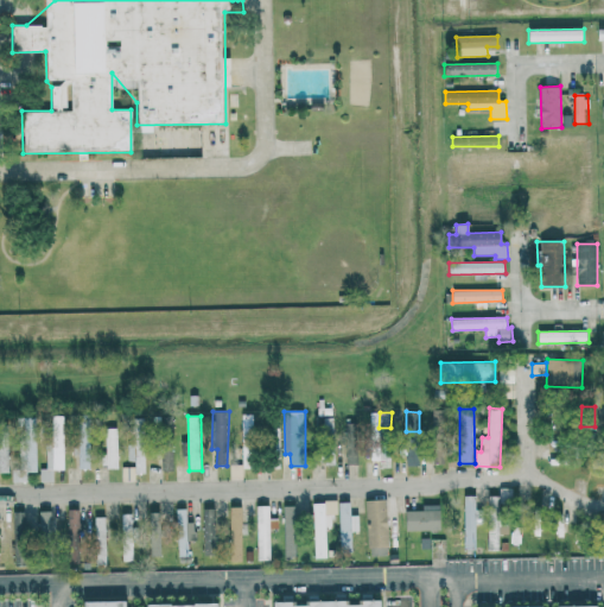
[(325,465),(337,465),(336,419),(324,419),(325,465)]
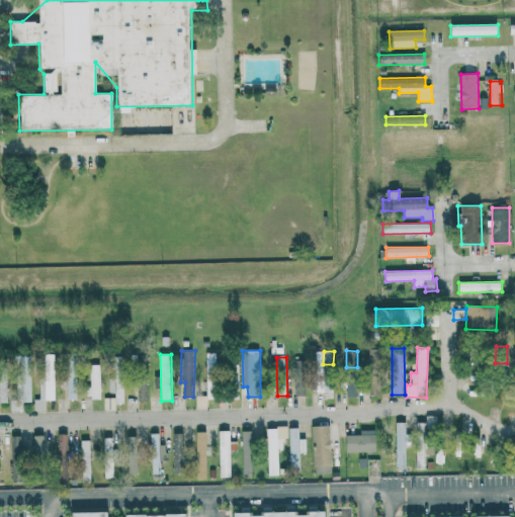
[(101,364),(89,364),(89,399),(100,399),(101,364)]
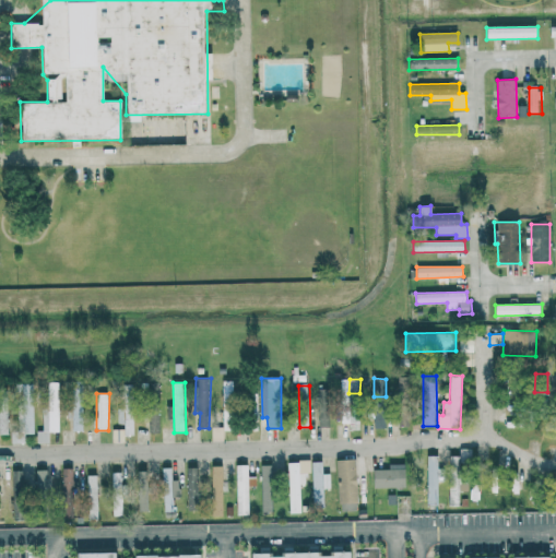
[(260,393),(249,393),(248,430),(260,430),(260,393)]
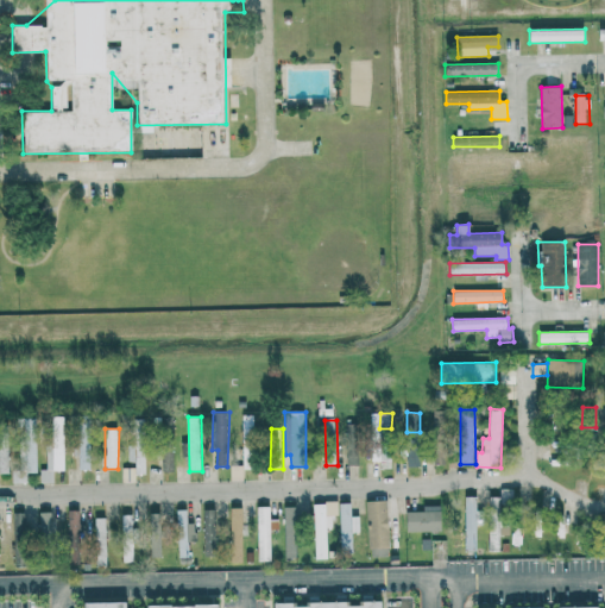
[(79,470),(92,469),(90,437),(77,437),(79,470)]
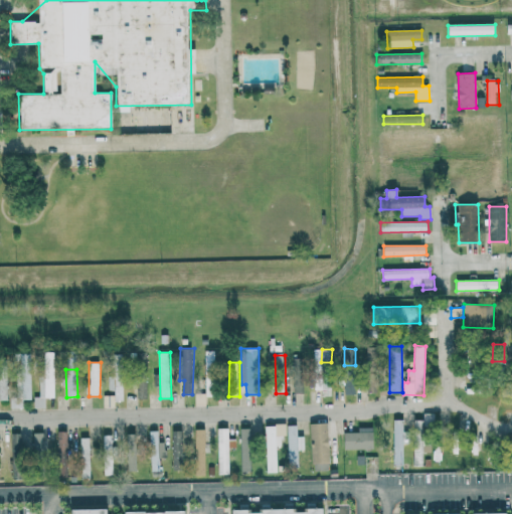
[(56,398),(55,370),(39,371),(39,396),(34,396),(34,407),(45,407),(45,398),(56,398)]
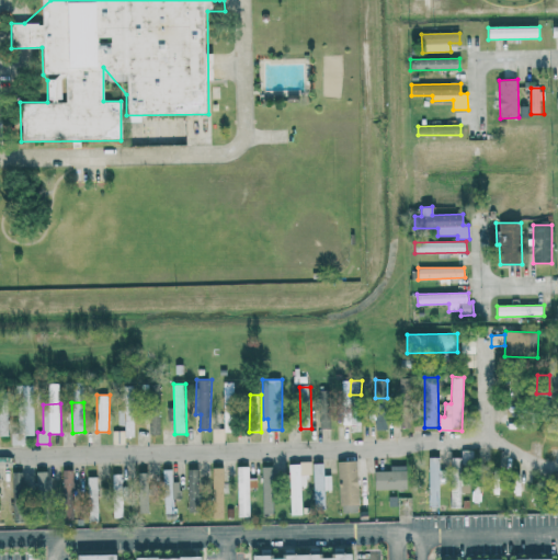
[(12,445),(25,445),(25,436),(35,435),(35,404),(18,404),(19,434),(11,434),(12,445)]
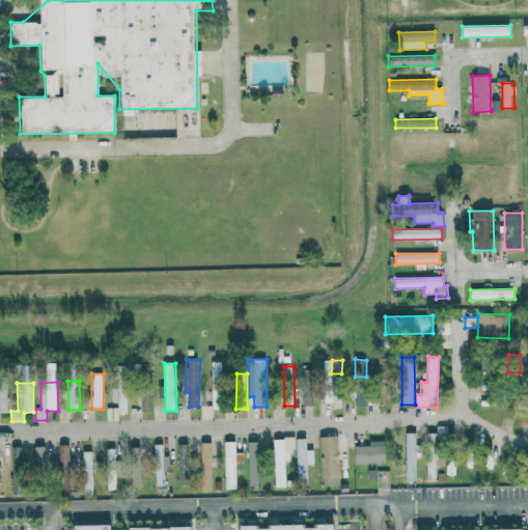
[(303,385),(303,406),(312,406),(312,385),(303,385)]
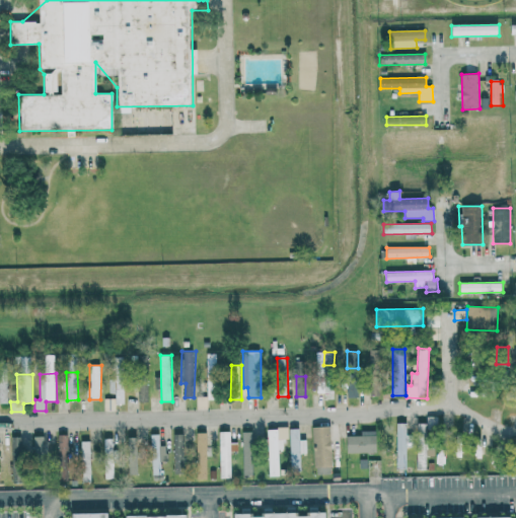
[(347,397),(357,398),(358,376),(347,376),(347,397)]
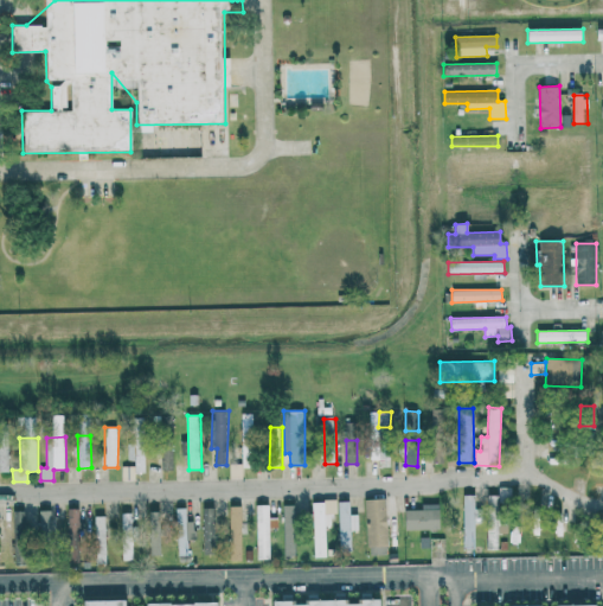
[(10,442),(0,442),(0,471),(11,472),(10,442)]
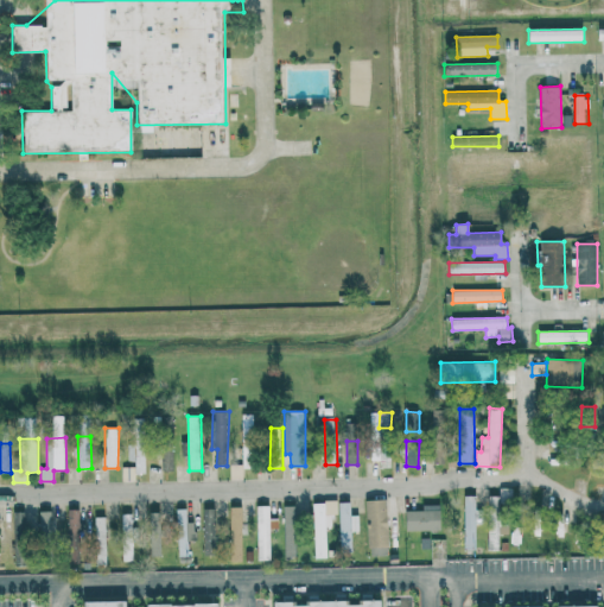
[(147,474),(147,444),(128,444),(128,461),(134,461),(135,474),(147,474)]
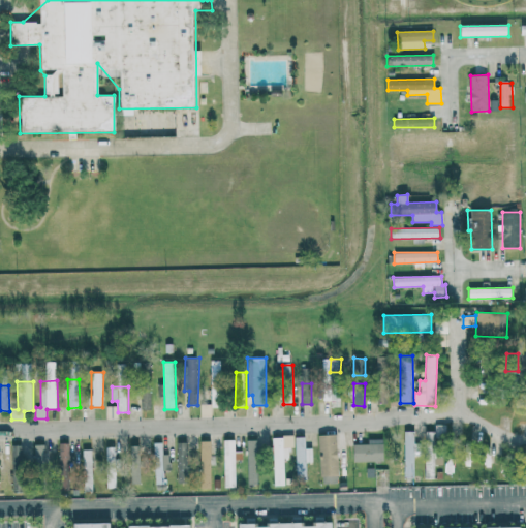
[(426,431),(425,477),(436,477),(436,465),(441,465),(441,439),(446,439),(446,425),(435,425),(435,431),(426,431)]
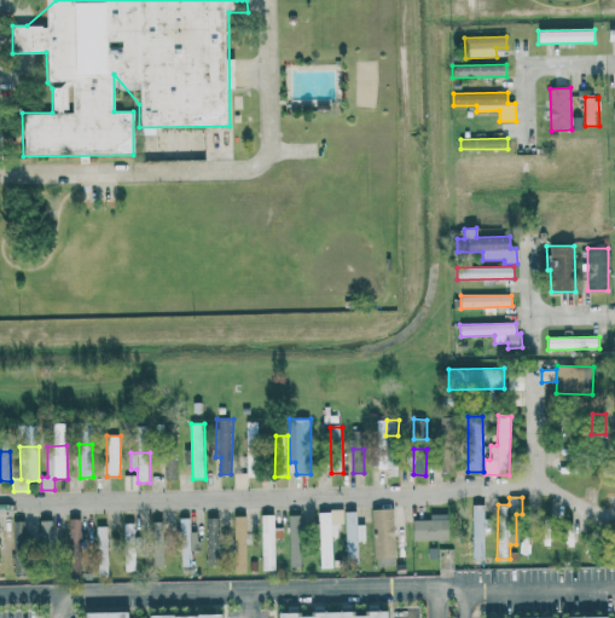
[(474,560),(487,560),(485,504),(473,504),(474,560)]
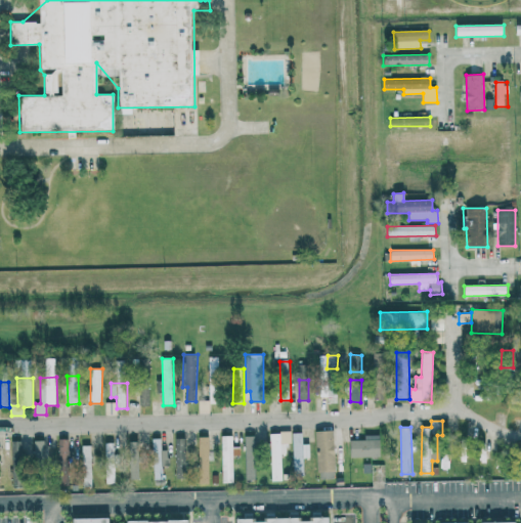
[(317,472),(335,472),(334,430),(315,431),(317,472)]
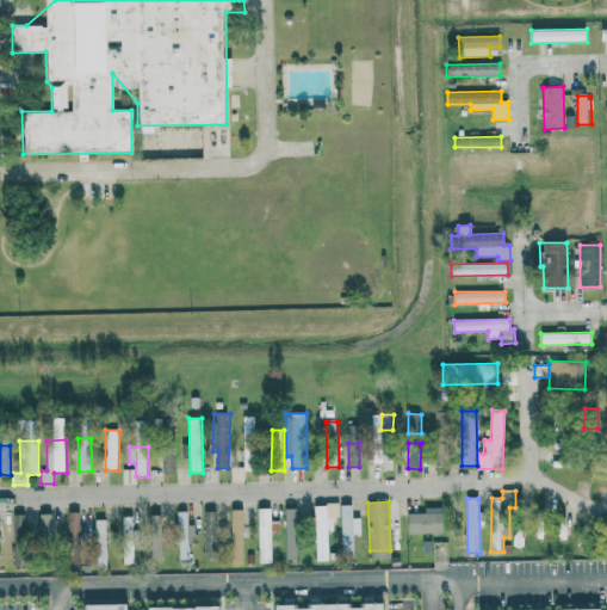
[(315,505),(316,561),(329,561),(328,517),(340,517),(340,504),(315,505)]
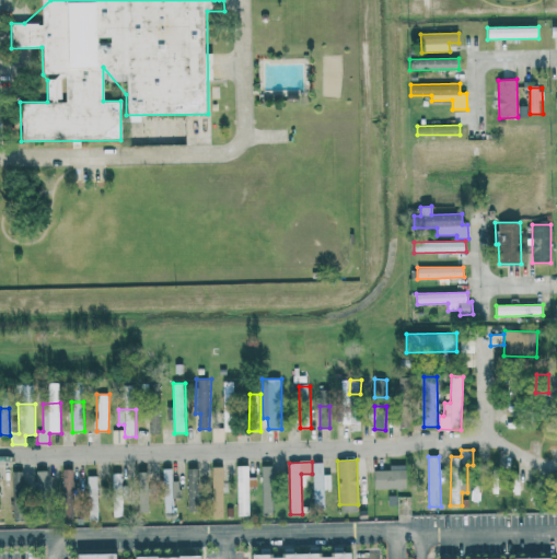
[(314,509),(327,509),(326,490),(332,490),(331,475),(326,475),(325,463),(313,463),(314,509)]
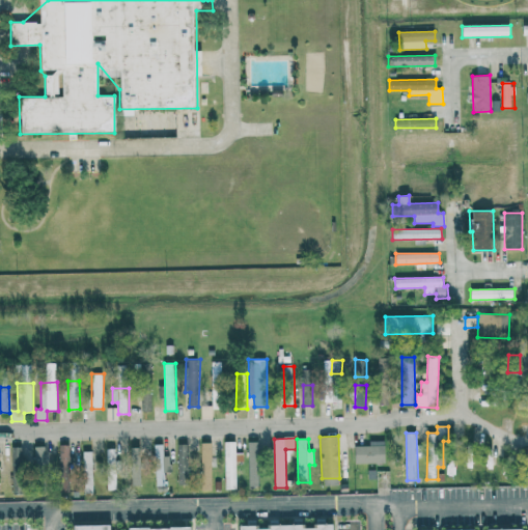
[(355,446),(355,464),(386,463),(386,441),(369,441),(369,446),(355,446)]
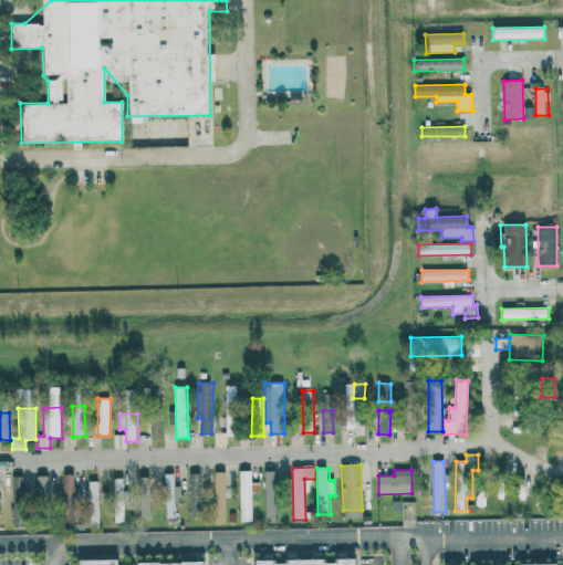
[(240,522),(254,521),(254,492),(260,492),(260,482),(253,482),(253,471),(239,471),(240,522)]
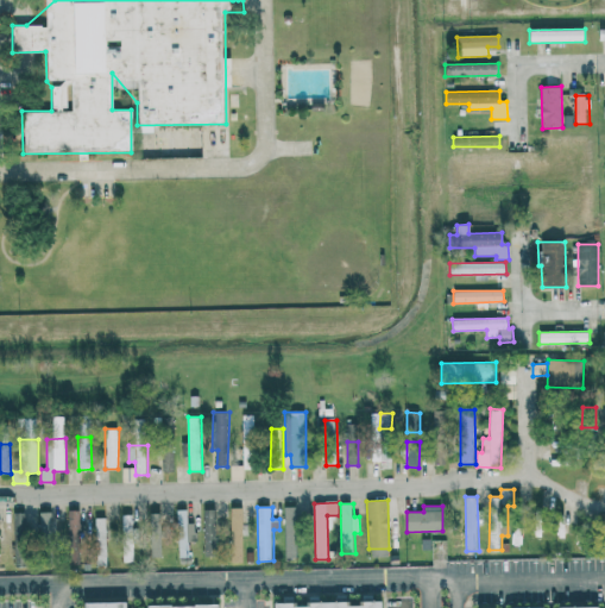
[(283,507),(285,557),(298,557),(296,507),(283,507)]
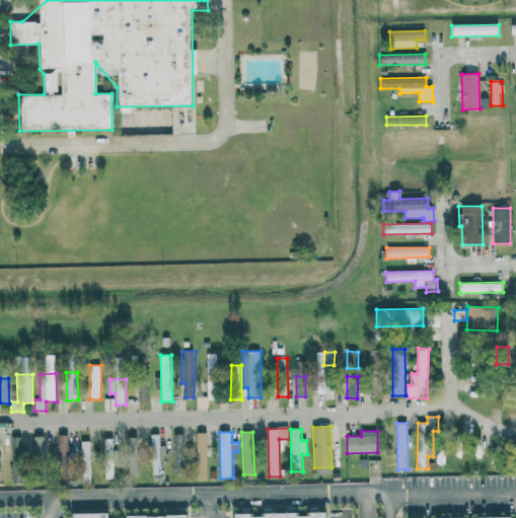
[(198,433),(197,479),(207,479),(207,433),(198,433)]
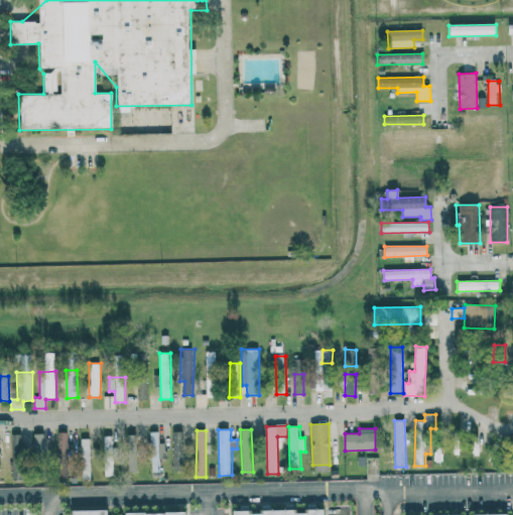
[(151,472),(161,472),(161,458),(165,457),(165,442),(160,443),(159,431),(150,432),(151,472)]
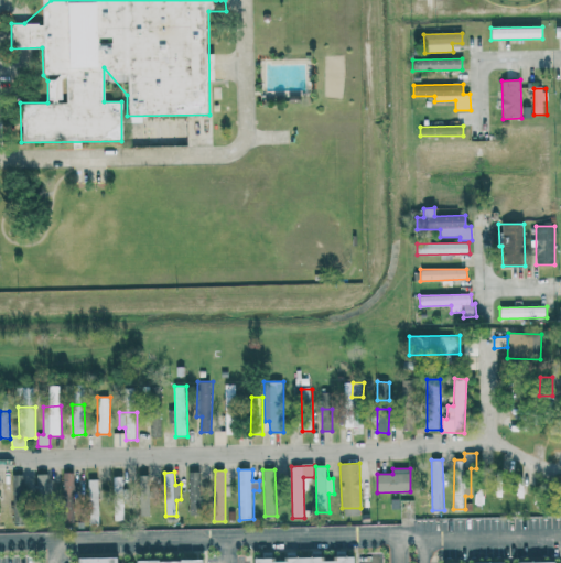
[(201,472),(189,472),(190,516),(202,515),(201,472)]
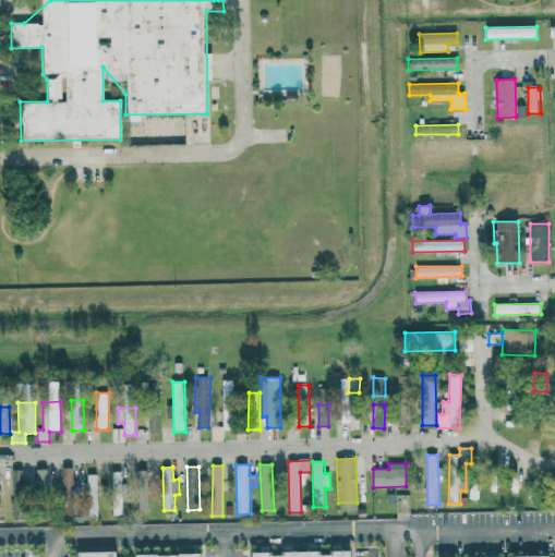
[(71,468),(61,468),(63,517),(74,517),(71,468)]
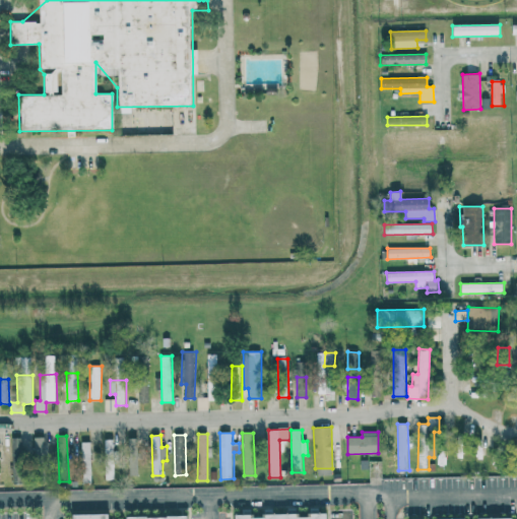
[(45,437),(33,437),(34,454),(45,454),(45,437)]
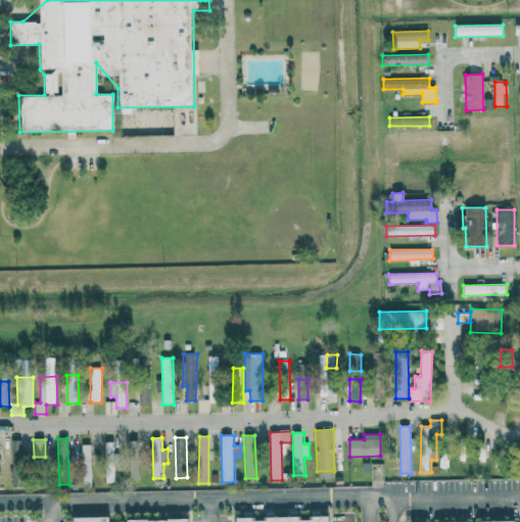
[(128,441),(129,478),(140,478),(139,440),(128,441)]
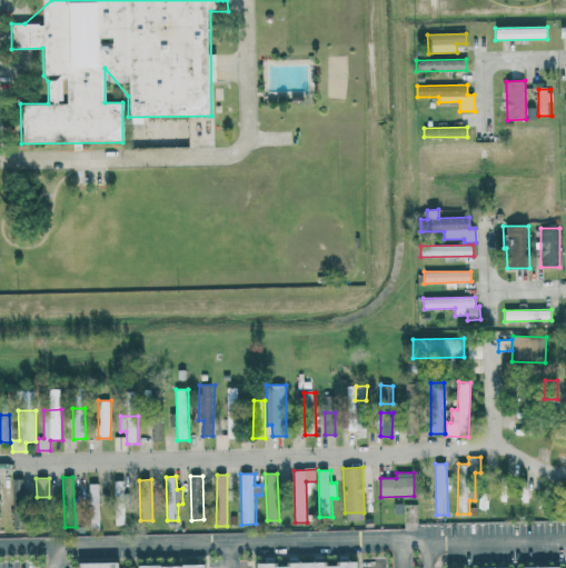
[(115,526),(127,525),(127,480),(115,480),(115,526)]
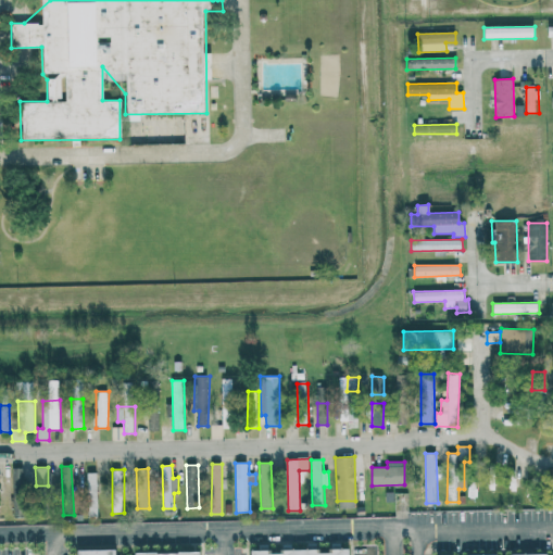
[(88,517),(99,516),(98,472),(87,472),(88,517)]
